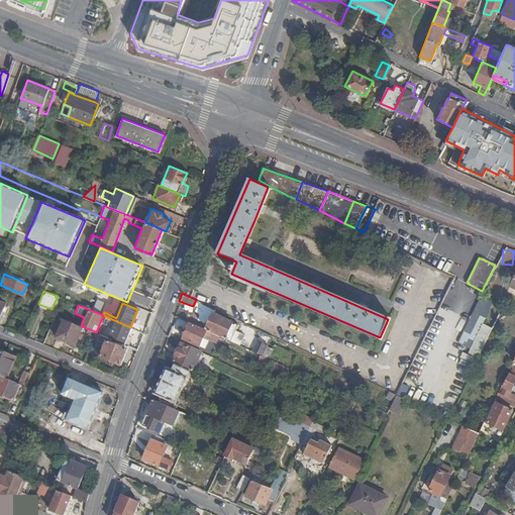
[(205,328),(206,329),(238,343),(242,333),(235,329),(237,324),(212,312),(205,328)]
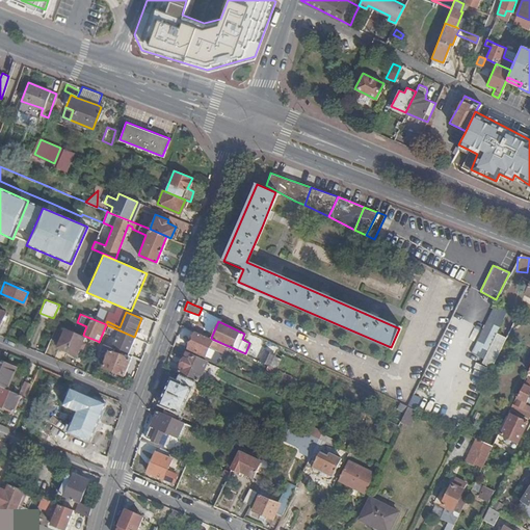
[(111,347),(128,353),(134,337),(108,325),(106,332),(107,333),(115,337),(111,347)]
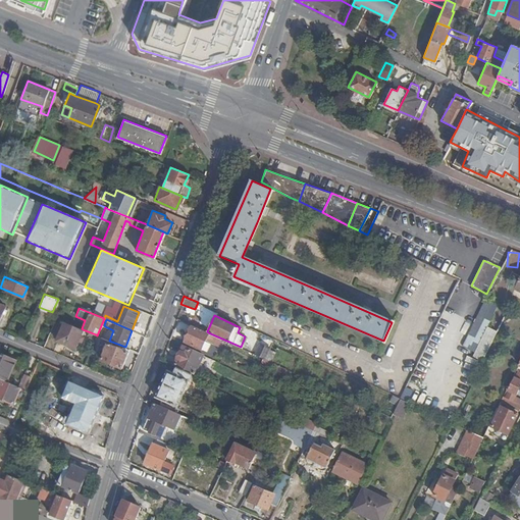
[(82,328),(63,321),(55,340),(74,348),(83,329),(82,328)]
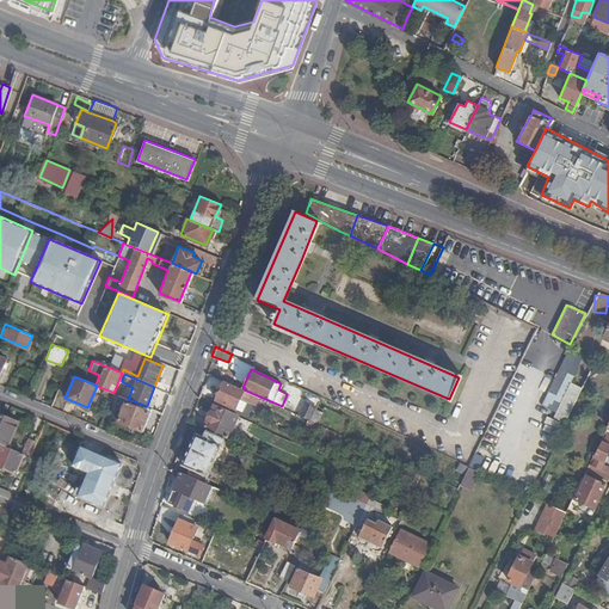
[(243,388),(225,380),(216,399),(235,408),(244,389),(243,388)]
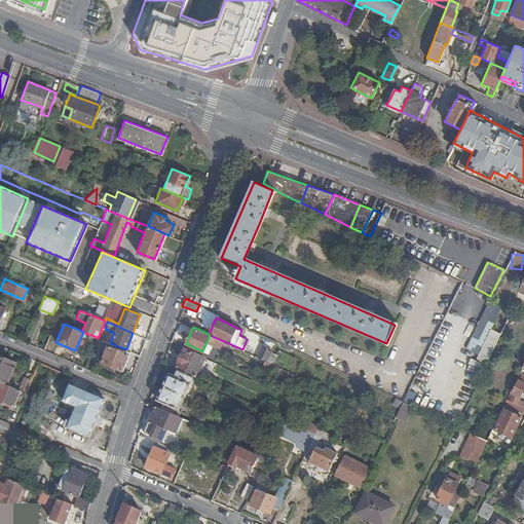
[(475,359),(485,364),(499,333),(490,328),(475,359)]
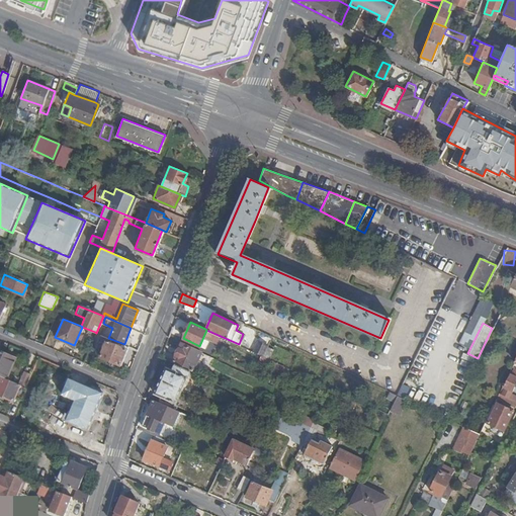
[(96,333),(95,332),(90,343),(96,345),(98,340),(101,335),(100,334),(96,333)]
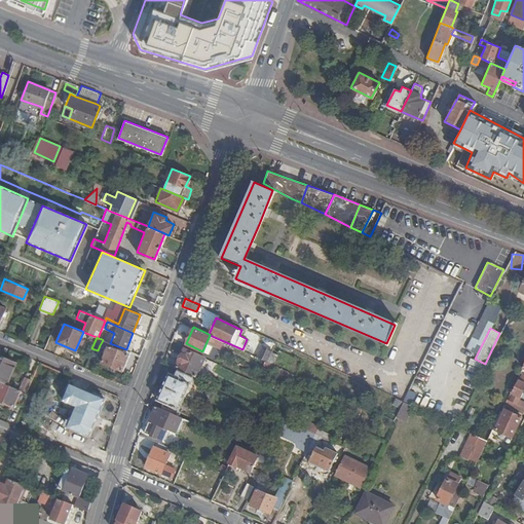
[(109,342),(103,340),(100,345),(104,346),(102,351),(105,352),(101,362),(121,371),(128,353),(108,344),(109,342)]
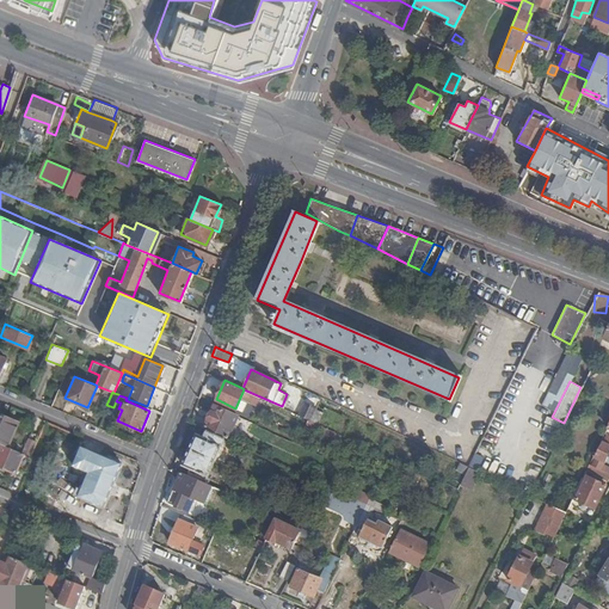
[(127,398),(125,400),(149,411),(151,408),(147,406),(128,399),(127,398)]
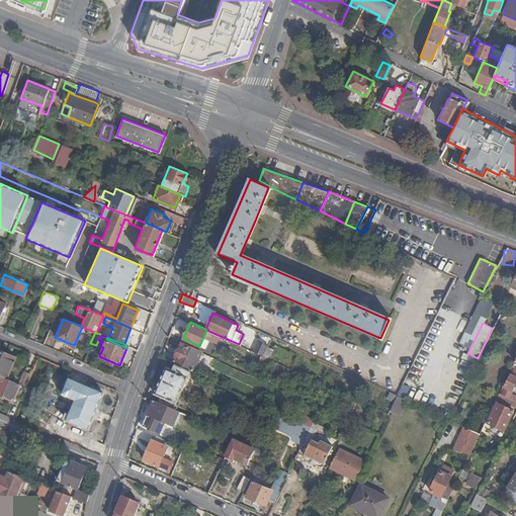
[(258,341),(253,351),(267,358),(271,350),(266,347),(267,345),(258,341)]
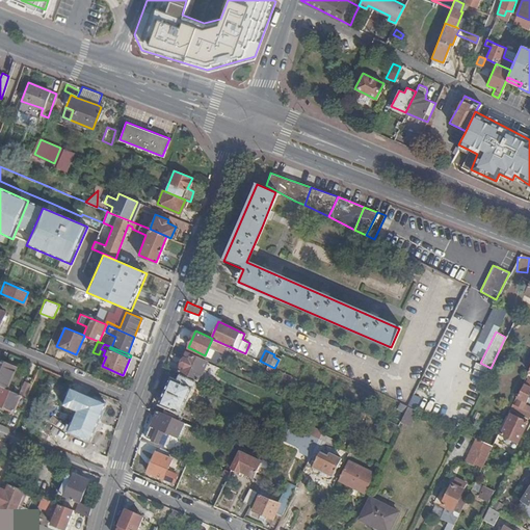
[(206,361),(185,351),(178,370),(197,379),(206,361)]
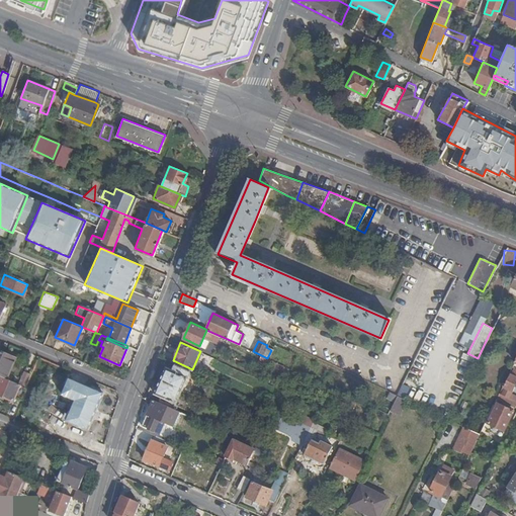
[(0,375),(5,377),(14,356),(0,350),(0,375)]
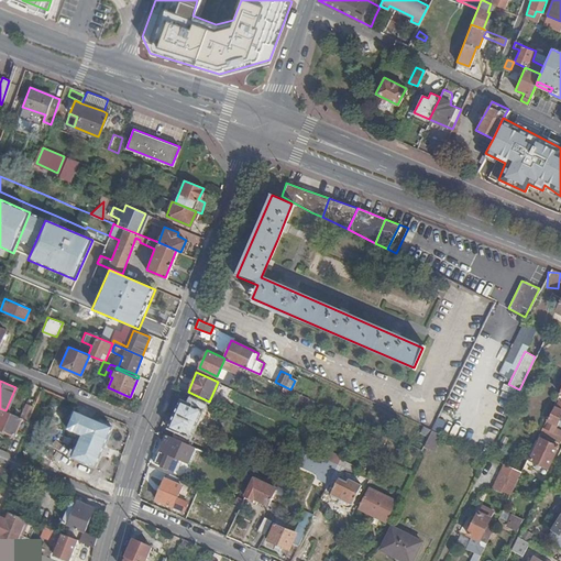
[(182,402),(176,415),(199,426),(209,404),(193,396),(188,405),(182,402)]
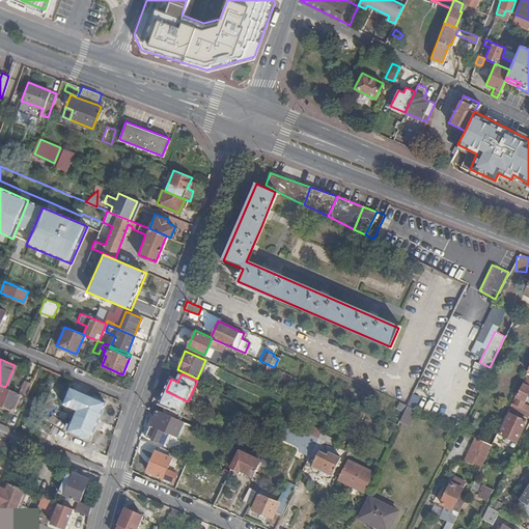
[(528,377),(524,373),(510,401),(528,411),(528,405),(524,401),(527,402),(528,401),(528,377)]
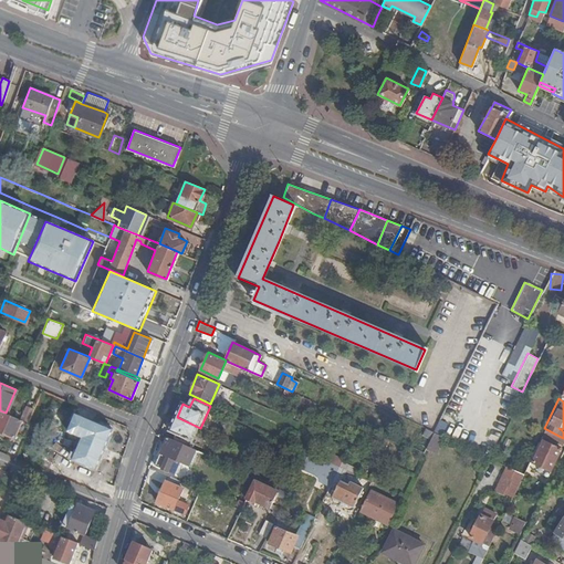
[(32,407),(25,405),(20,418),(27,421),(32,407)]
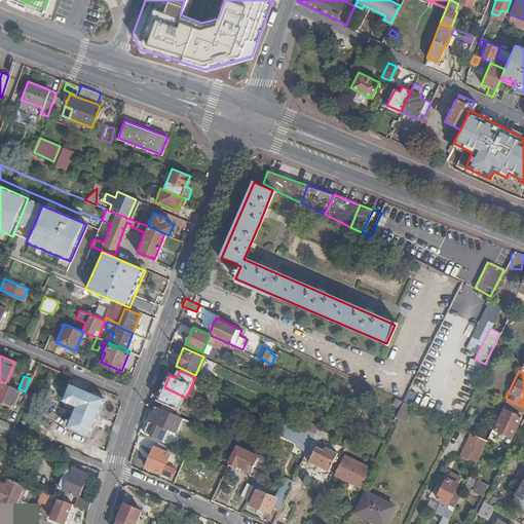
[(14,402),(22,405),(27,393),(25,391),(19,388),(5,383),(0,381),(0,401),(12,406),(14,402)]
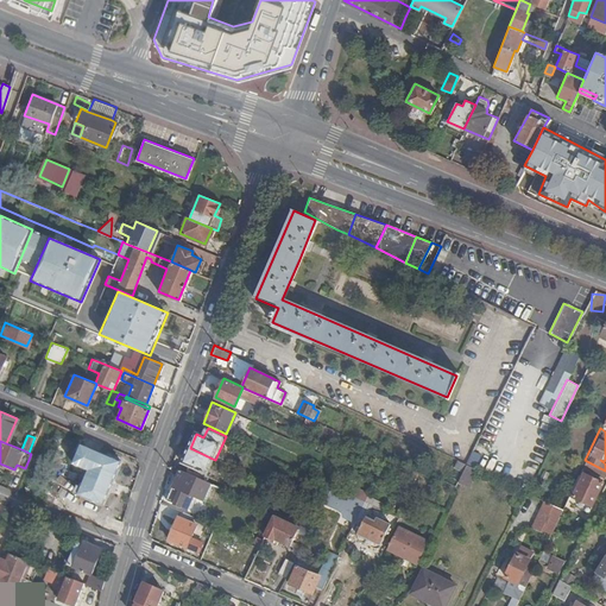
[(215,460),(190,448),(184,461),(191,465),(188,473),(200,479),(204,481),(215,460)]
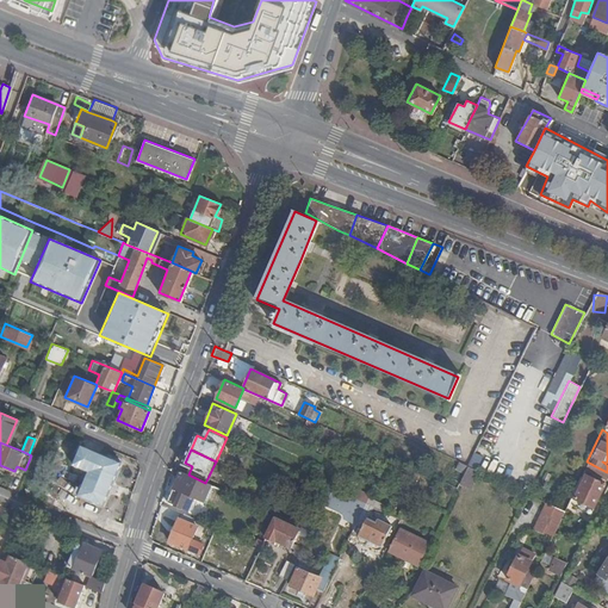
[(103,504),(121,463),(99,453),(91,473),(87,471),(78,494),(103,504)]
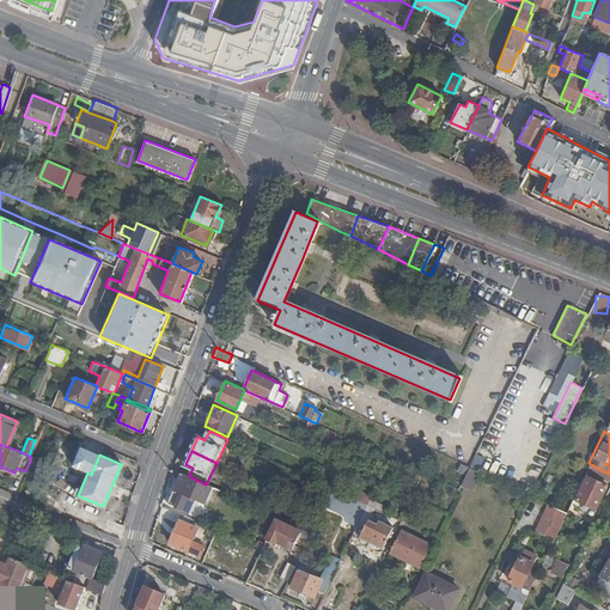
[(469,467),(459,462),(456,469),(459,471),(455,483),(459,486),(469,467)]
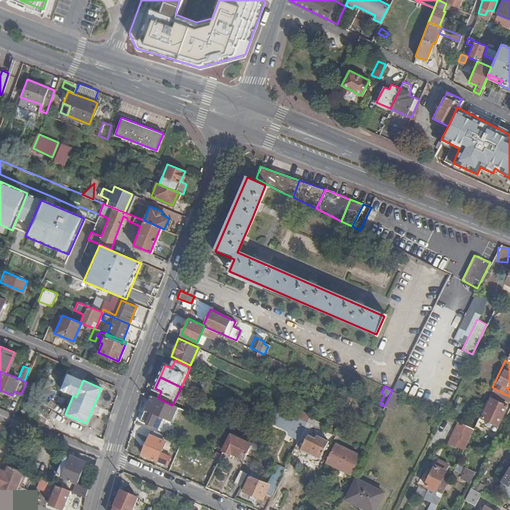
[(394,410),(402,395),(392,390),(384,406),(394,410)]
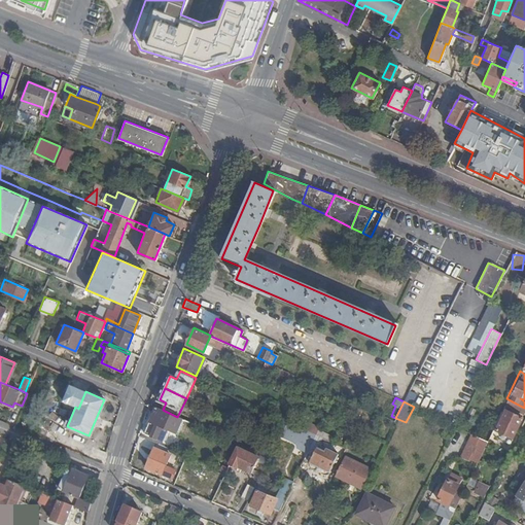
[(163,410),(155,407),(144,431),(161,440),(173,415),(163,410)]
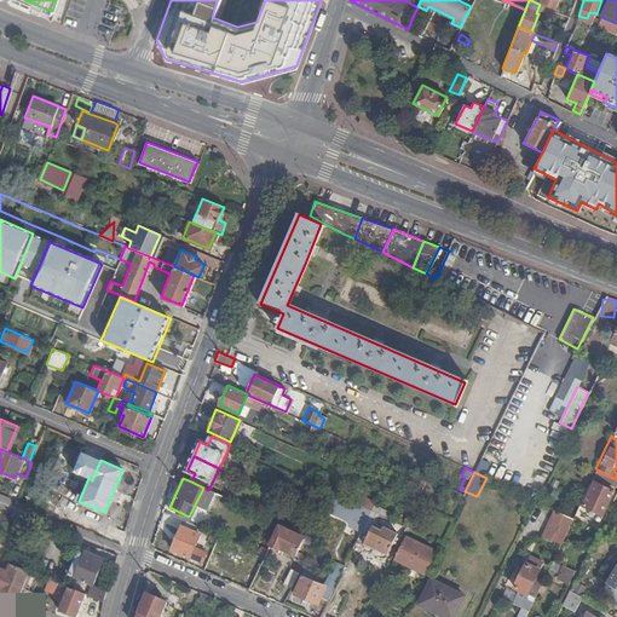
[(612,490),(589,479),(578,505),(600,515),(612,490)]
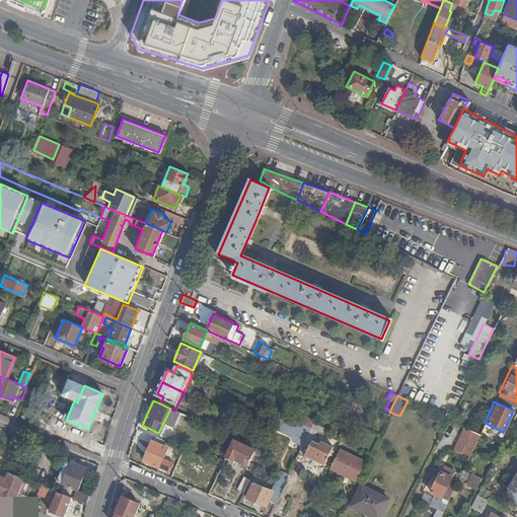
[(279,419),(282,415),(275,411),(272,416),(274,417),(279,419)]
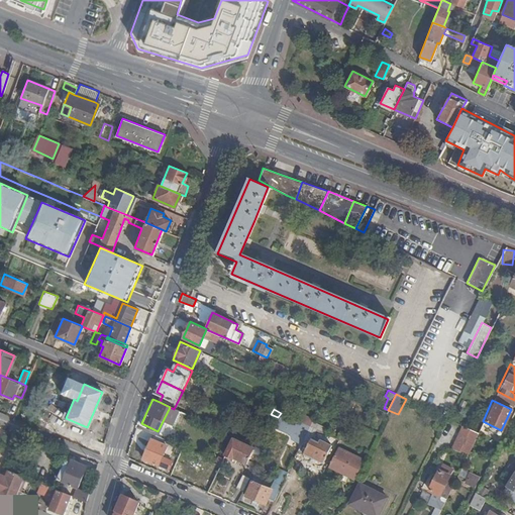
[(294,410),(290,417),(309,426),(311,421),(312,419),(294,410)]
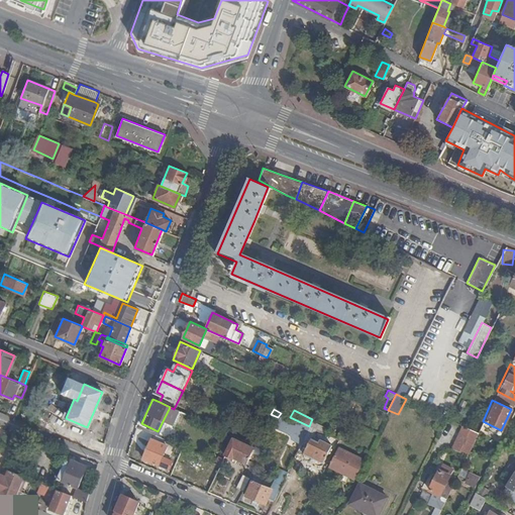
[(292,437),(301,441),(309,426),(290,417),(281,413),(278,417),(275,426),(290,434),(292,437)]
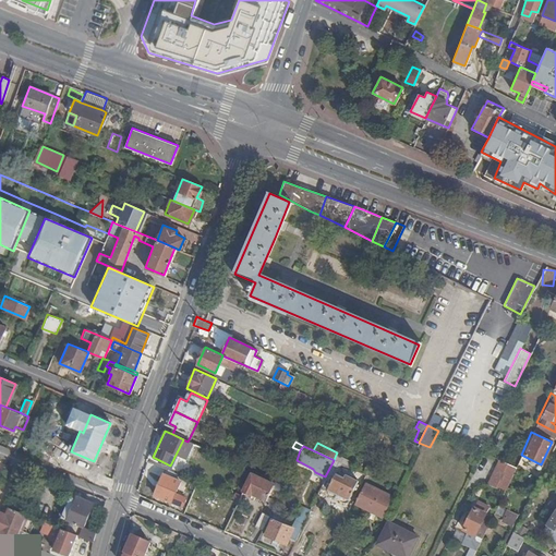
[(295,461),(297,460),(300,450),(294,448),(290,459),(295,461)]
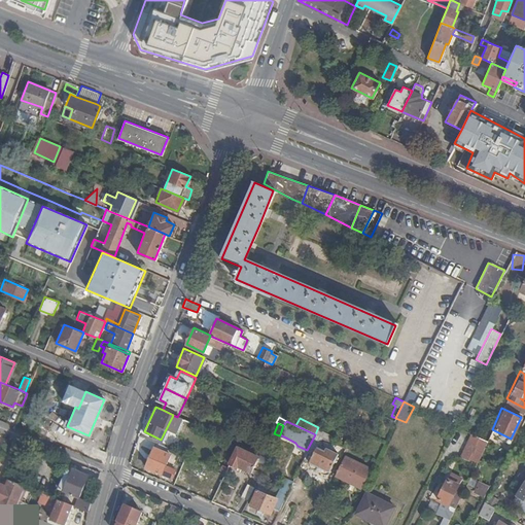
[(334,436),(317,429),(315,434),(321,438),(330,442),(334,436)]
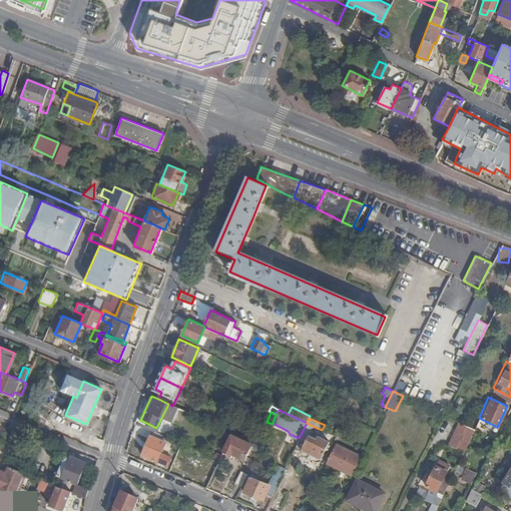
[(463,451),(473,429),(457,422),(446,443),(448,444),(463,451)]
